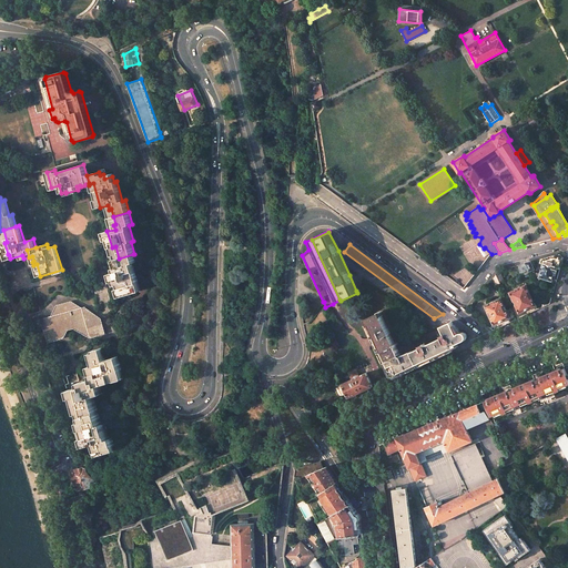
[(135,263),(133,254),(119,259),(117,259),(119,267),(114,269),(115,272),(112,273),(115,285),(119,284),(120,288),(119,288),(120,292),(121,294),(122,296),(124,295),(140,291),(132,263),(135,263)]
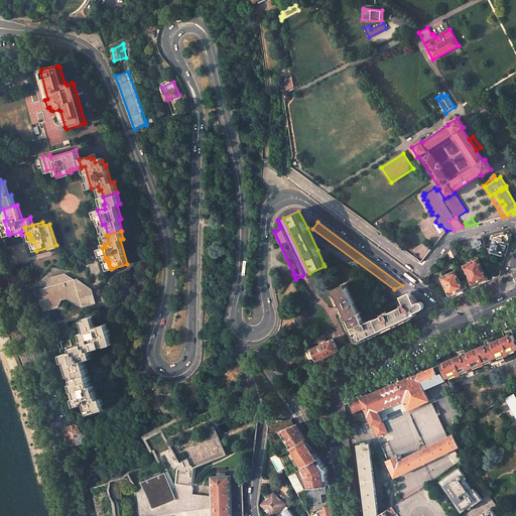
[(490,252),(501,255),(503,250),(504,250),(507,243),(509,244),(512,234),(508,231),(493,235),(492,238),(494,239),(490,252)]
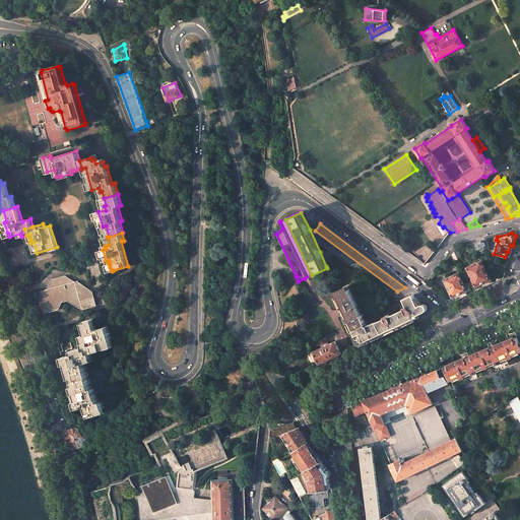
[(484,248),(484,249),(490,246),(485,240),(480,241),(484,248)]
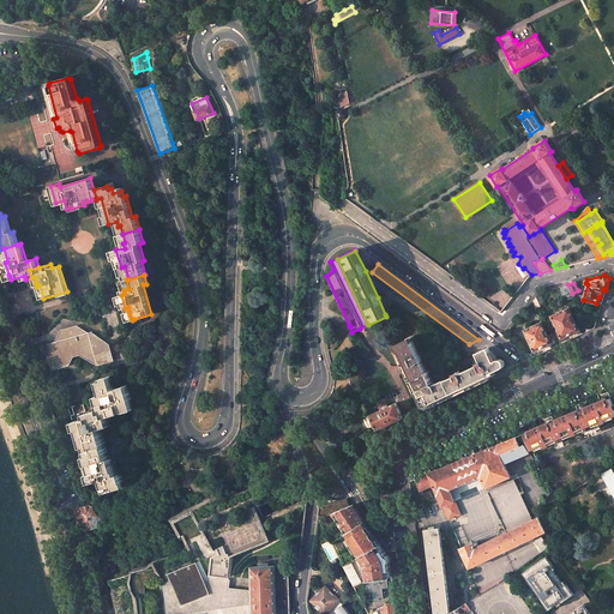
[(560,287),(563,295),(572,293),(567,284),(560,287)]
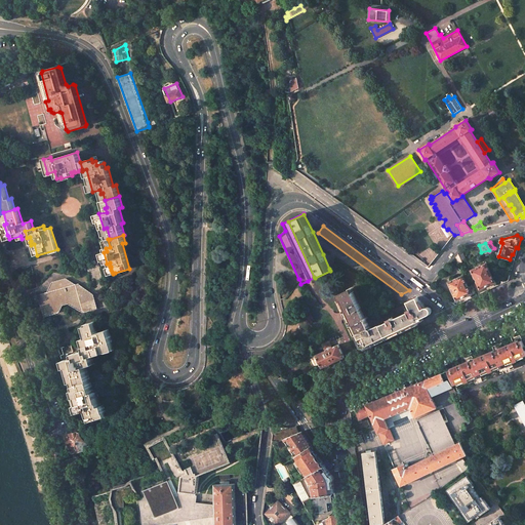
[(478,282),(481,289),(495,282),(486,264),(472,271),(478,282)]
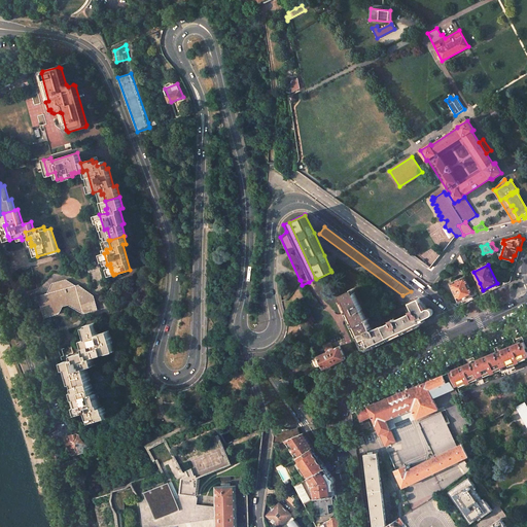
[(459,301),(473,294),(470,287),(465,277),(451,283),(459,301)]
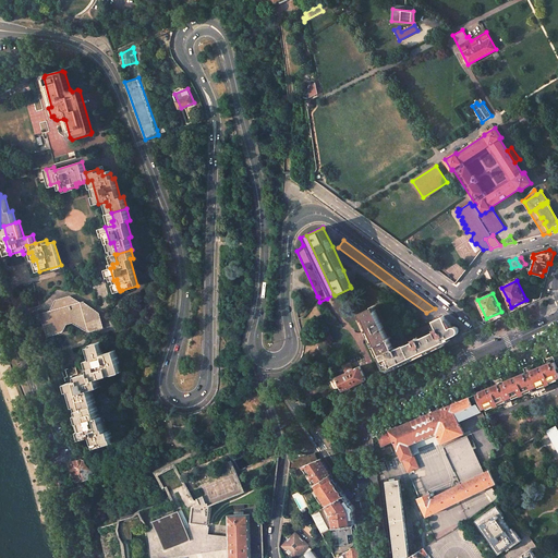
[(81,303),(71,298),(57,301),(59,308),(41,313),(48,336),(62,331),(60,325),(61,325),(62,323),(62,322),(73,318),(73,322),(80,325),(80,327),(86,325),(100,322),(100,320),(98,314),(92,316),(89,307),(83,303),(81,304),(81,303)]
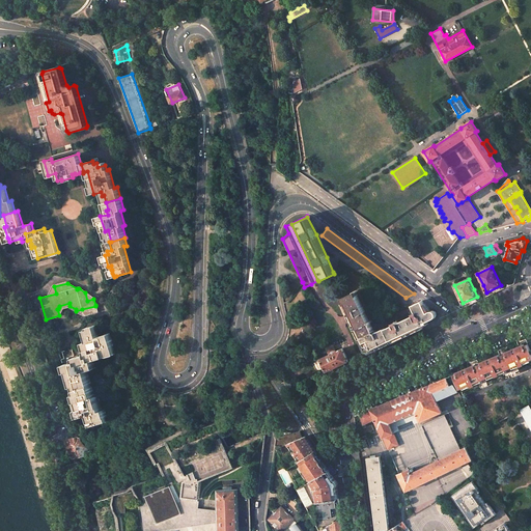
[(478,287),(483,299),(493,294),(503,289),(501,285),(486,292),(483,285),(478,287)]
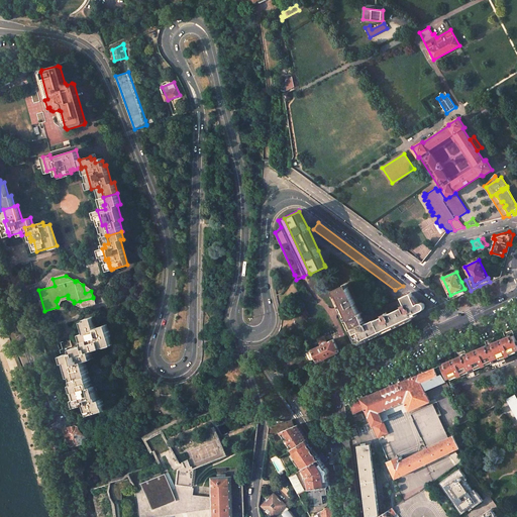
[(444,298),(449,301),(459,296),(471,291),(466,280),(461,282),(464,289),(450,295),(444,298)]
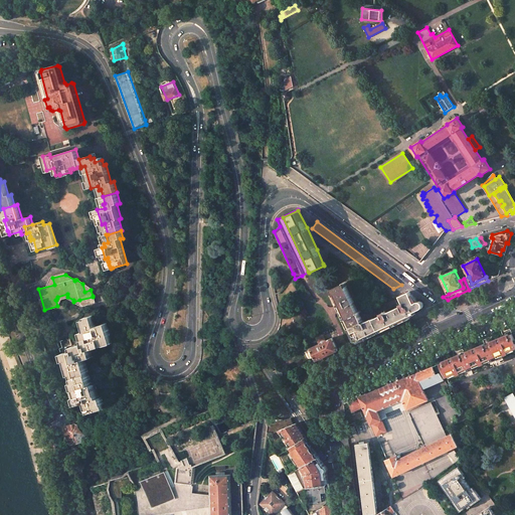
[(341,308),(345,317),(357,312),(345,284),(332,290),(339,304),(340,306),(341,308)]
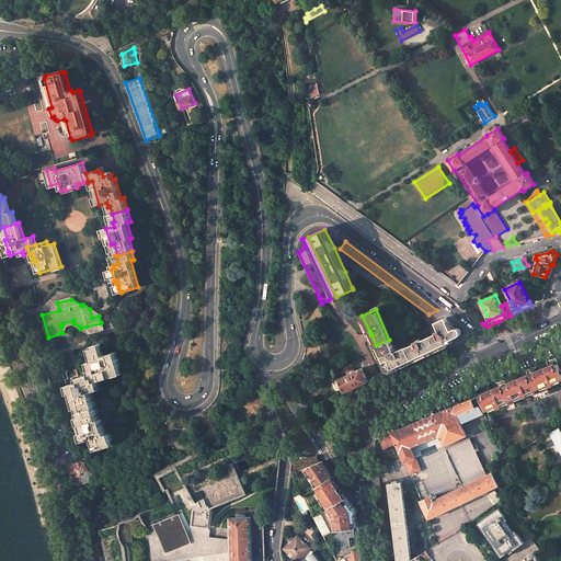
[(436,333),(421,341),(421,340),(420,340),(415,341),(415,342),(414,342),(415,343),(407,347),(413,361),(433,352),(454,342),(453,341),(460,338),(460,336),(461,336),(462,335),(462,334),(462,333),(462,331),(462,330),(461,329),(461,328),(460,327),(458,327),(456,327),(451,329),(449,324),(446,318),(436,322),(439,330),(436,331),(437,332),(436,332),(436,333)]
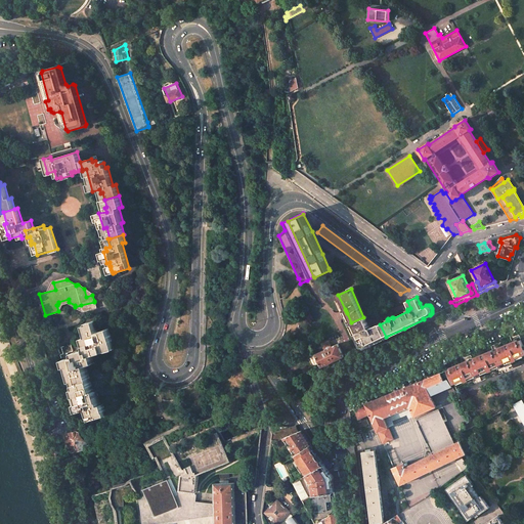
[(83,311),(96,307),(94,302),(81,305),(83,311)]
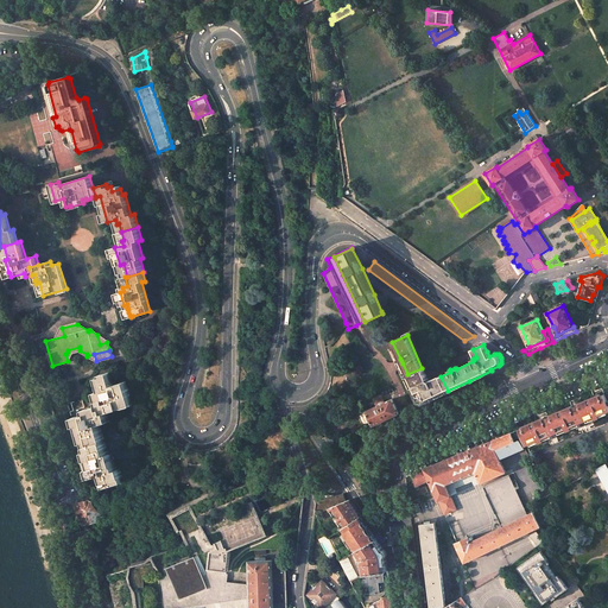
[(424,367),(423,368),(426,377),(429,381),(431,380),(441,375),(441,374),(435,362),(429,365),(430,367),(426,368),(426,367),(425,367),(424,367)]
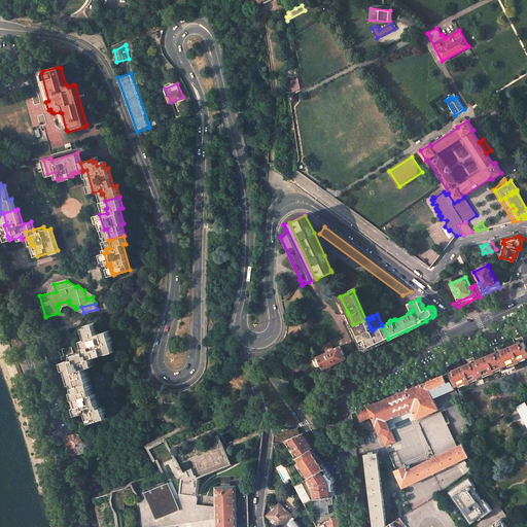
[(363,348),(367,349),(374,346),(388,339),(382,326),(382,325),(374,329),(372,330),(370,326),(366,319),(365,319),(353,324),(363,348)]
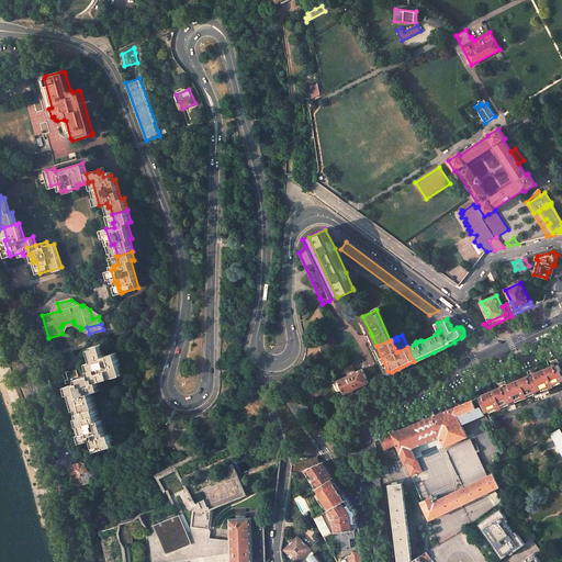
[(90,362),(93,374),(91,374),(93,383),(99,381),(110,378),(114,377),(114,374),(122,372),(116,355),(109,356),(108,355),(104,356),(101,346),(89,349),(92,361),(90,362)]
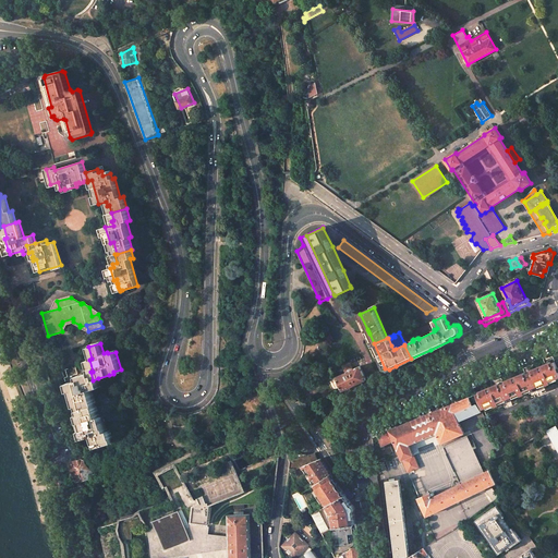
[(518,397),(529,391),(529,389),(542,384),(543,386),(555,380),(554,378),(557,376),(557,367),(555,361),(529,372),(511,380),(489,389),(477,393),(484,408),(490,404),(492,408),(504,402),(502,400),(510,397),(517,395),(518,397)]
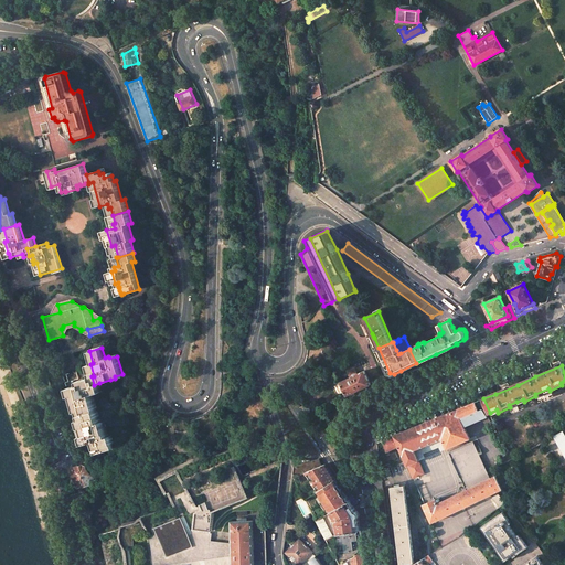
[(341,382),(348,395),(360,390),(371,384),(364,371),(355,374),(355,373),(356,373),(354,368),(348,371),(350,376),(351,375),(352,376),(341,382)]
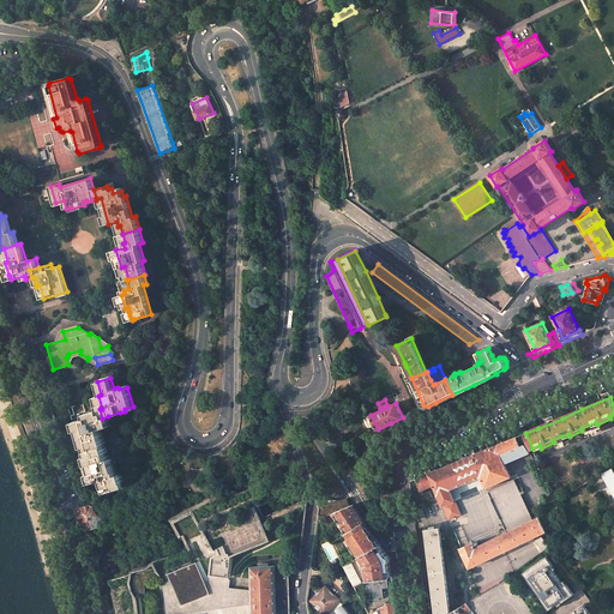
[(85,411),(83,403),(68,408),(72,420),(78,417),(77,414),(85,411)]
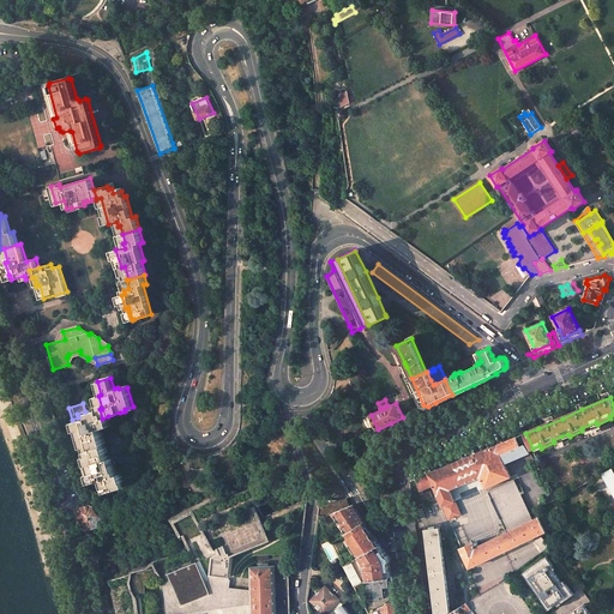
[(109,421),(108,416),(102,419),(100,409),(88,413),(89,417),(77,421),(82,438),(84,438),(88,450),(106,445),(101,428),(108,426),(107,422),(109,421)]
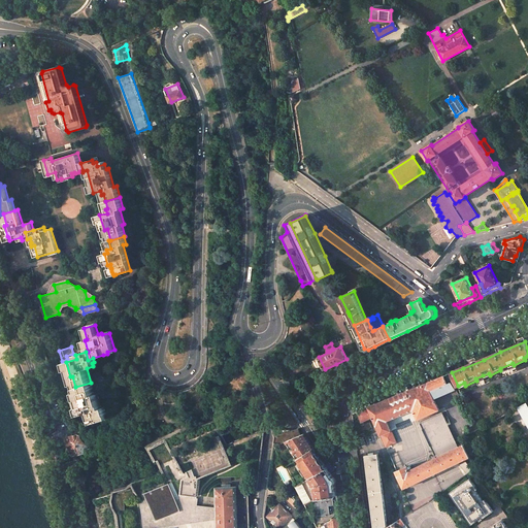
[(322,368),(323,370),(325,369),(319,357),(314,359),(318,368),(320,367),(321,369),(322,368)]
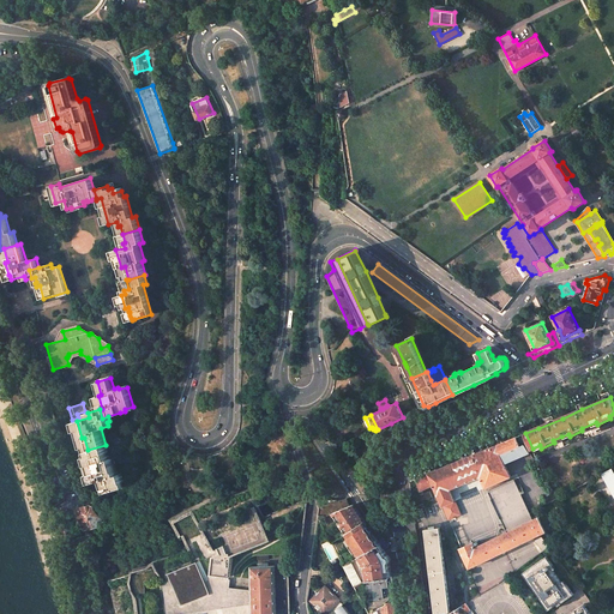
[(499,444),(497,445),(505,463),(529,452),(525,445),(521,446),(517,437),(499,444)]
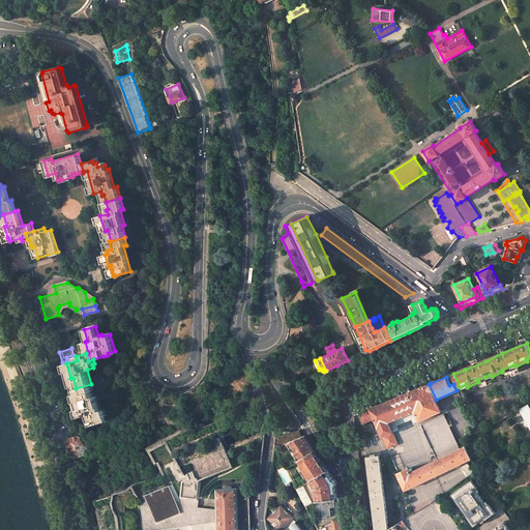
[(94,395),(91,384),(76,388),(79,400),(77,401),(81,415),(88,413),(90,421),(93,420),(94,423),(108,420),(105,409),(101,409),(97,394),(94,395)]
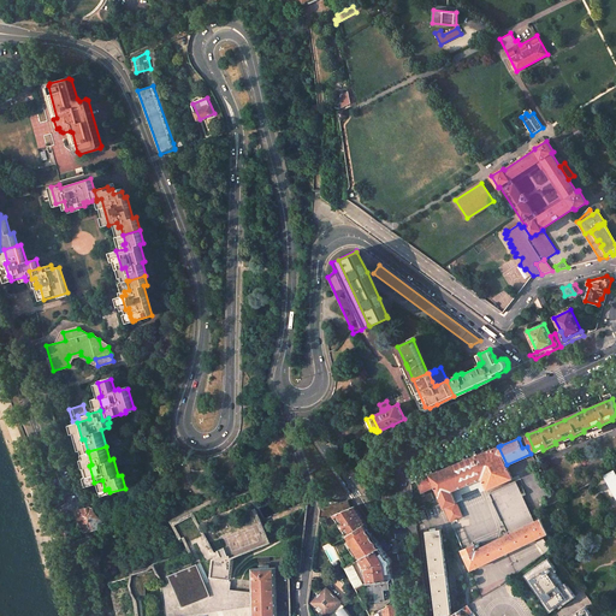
[(498,446),(443,469),(452,491),(483,478),(487,489),(513,478),(507,465),(498,446)]
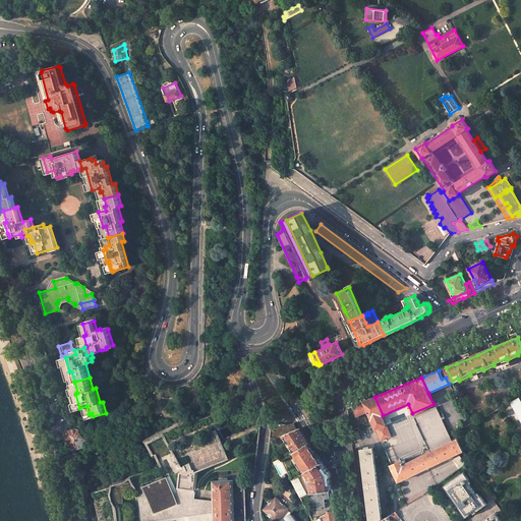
[(387,424),(383,415),(374,397),(370,399),(364,401),(368,411),(369,413),(377,429),(387,424)]
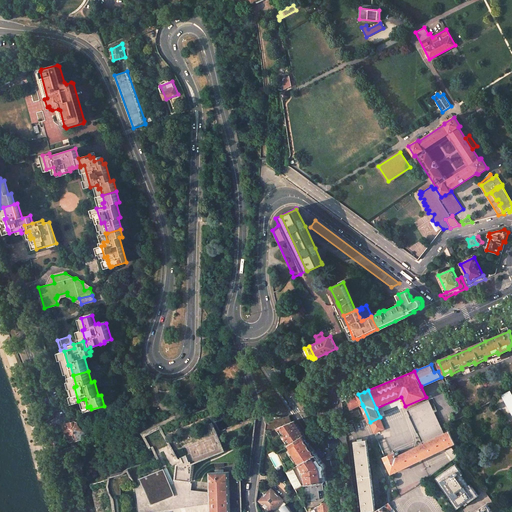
[(511,393),(511,391),(503,395),(511,411),(511,393)]
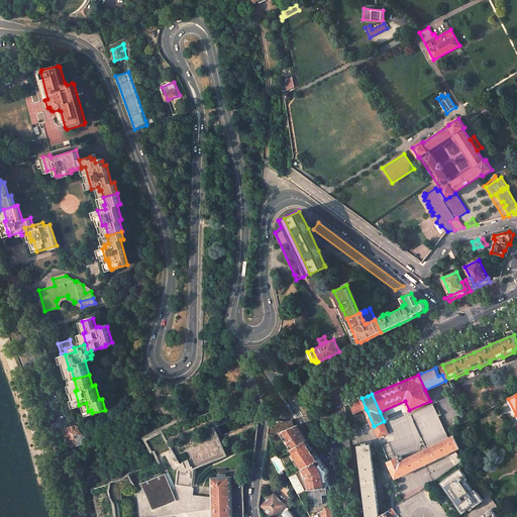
[(362,398),(350,403),(354,413),(366,408),(362,398)]
